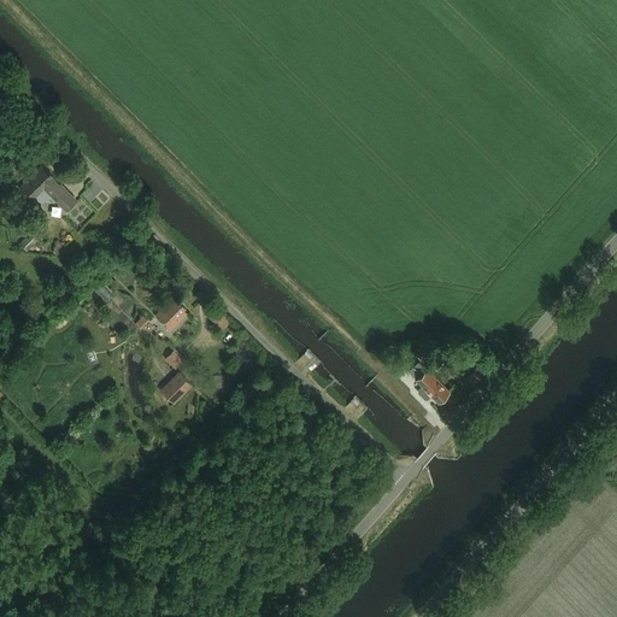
[(42,164),(19,187),(28,195),(28,200),(45,203),(45,201),(57,200),(66,211),(77,199),(60,182),(58,184),(51,178),(53,176),(42,164)]
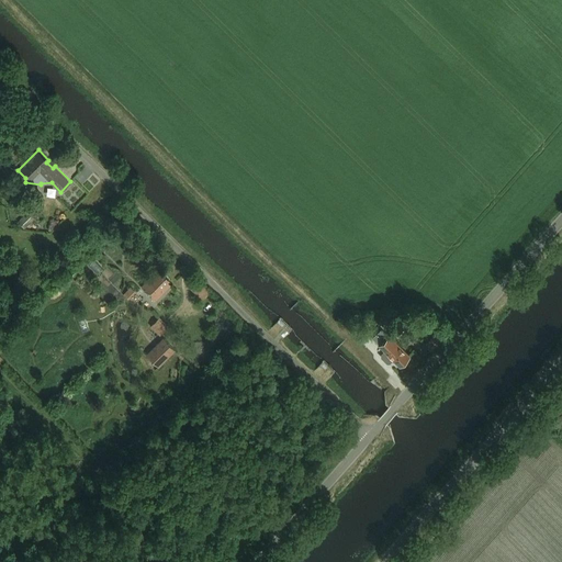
[(18,222),(24,228),(33,220),(27,213),(18,222)]
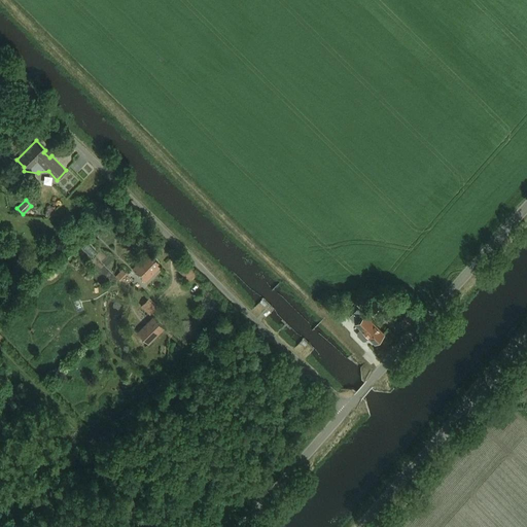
[(84,248),(92,255),(95,252),(88,245),(84,248)]
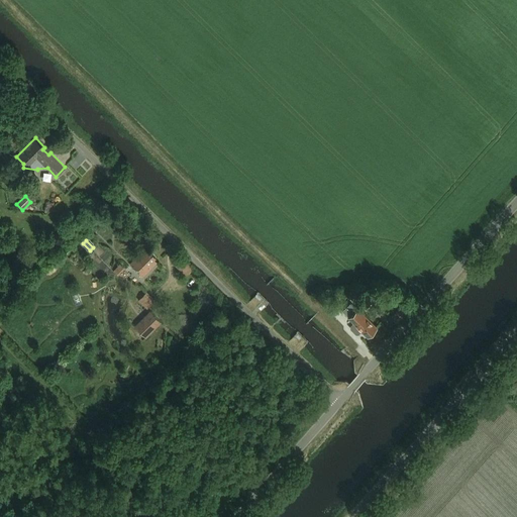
[(143,277),(157,263),(153,260),(156,257),(146,248),(130,264),(143,277)]
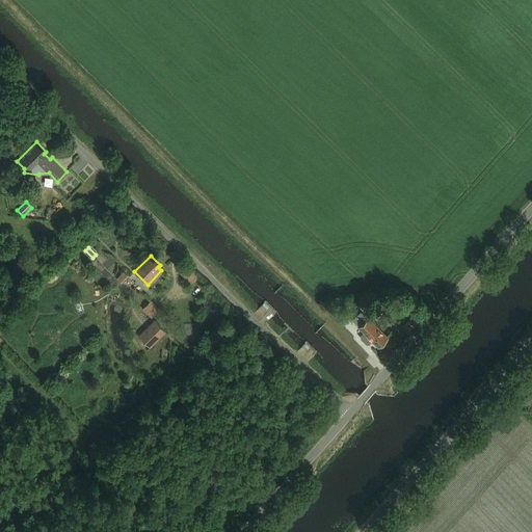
[(187,264),(179,271),(191,283),(198,275),(187,264)]
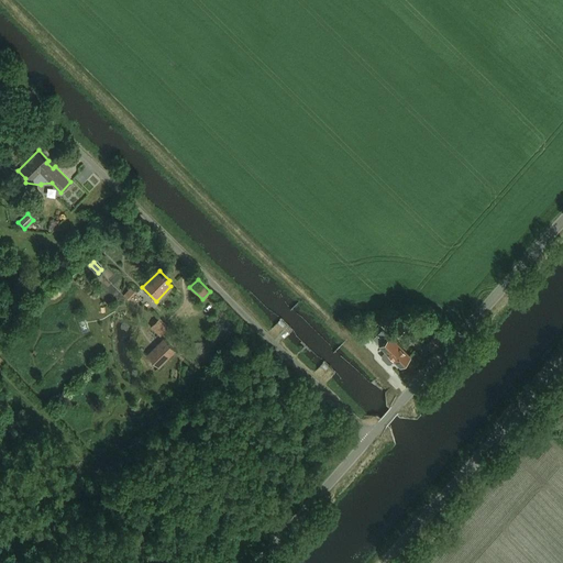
[(129,299),(136,291),(131,287),(124,294),(129,299)]
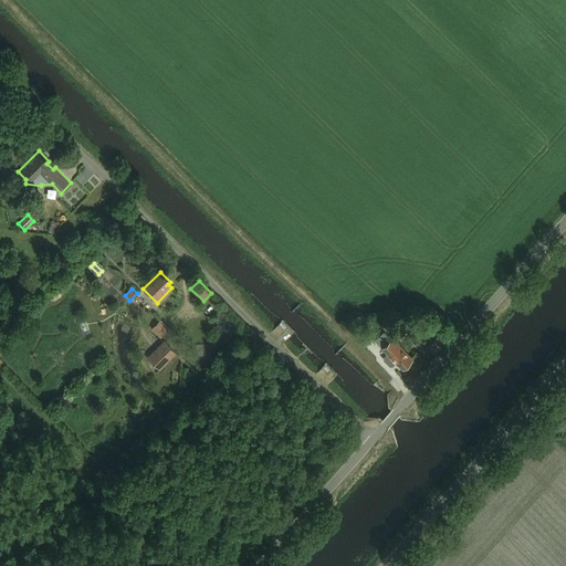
[(170,329),(160,321),(152,329),(161,338),(170,329)]
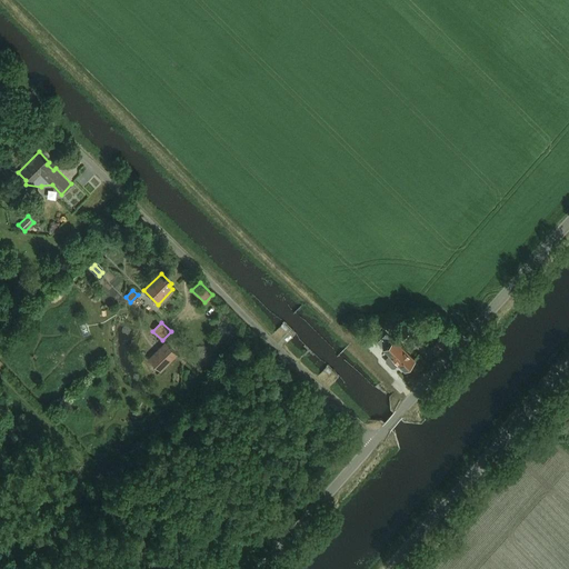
[(402,339),(407,335),(396,323),(391,328),(402,339)]
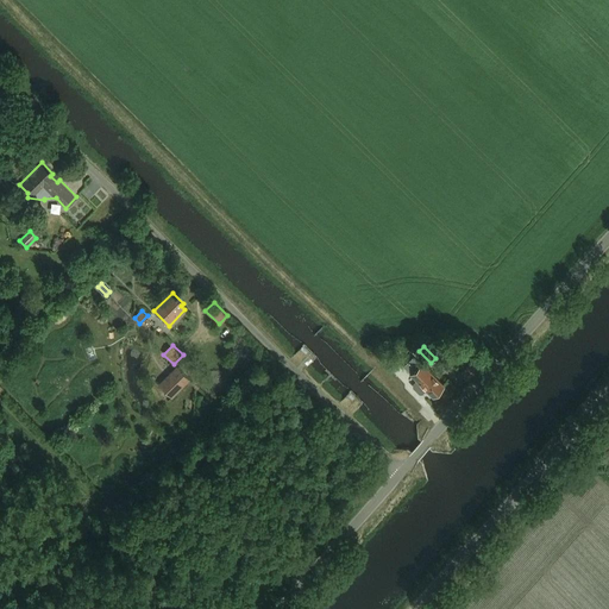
[(422,363),(412,375),(418,381),(414,384),(414,387),(419,391),(424,387),(434,397),(445,385),(422,363)]
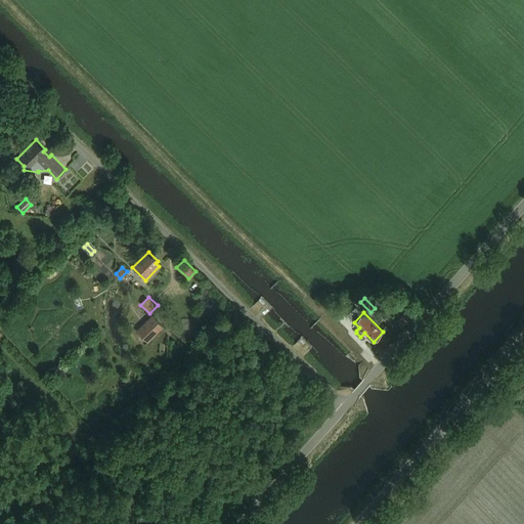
[(151,314),(137,330),(148,342),(164,326),(151,314)]
